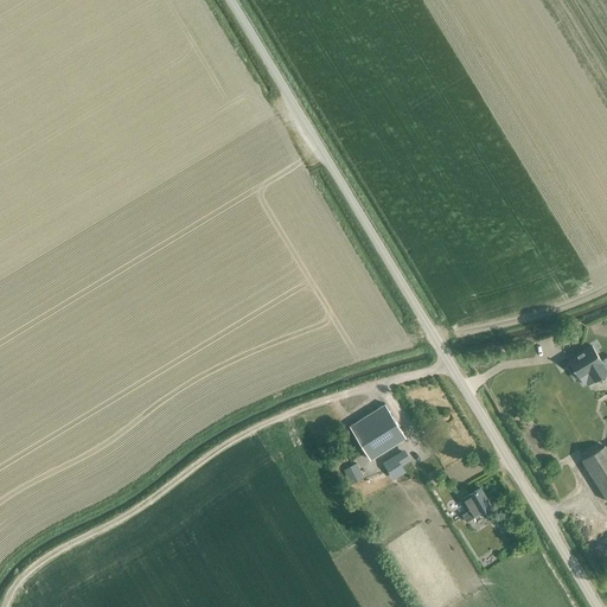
[(573,358),(568,362),(569,363),(572,368),(569,369),(575,378),(577,376),(579,378),(579,377),(588,371),(594,381),(594,382),(606,374),(606,356),(601,360),(592,345),(572,358),(573,358)]
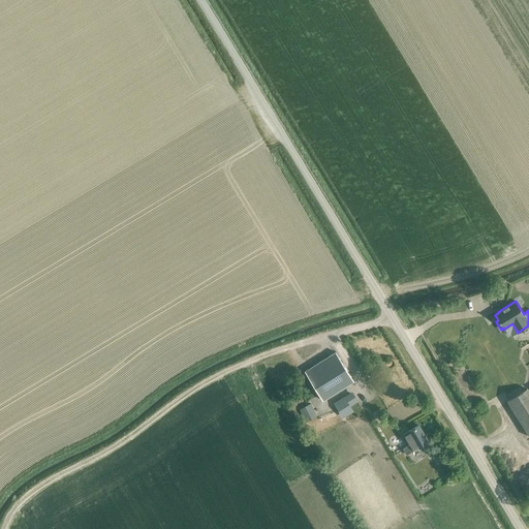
[(322,401),(353,381),(336,352),(304,372),(322,401)]
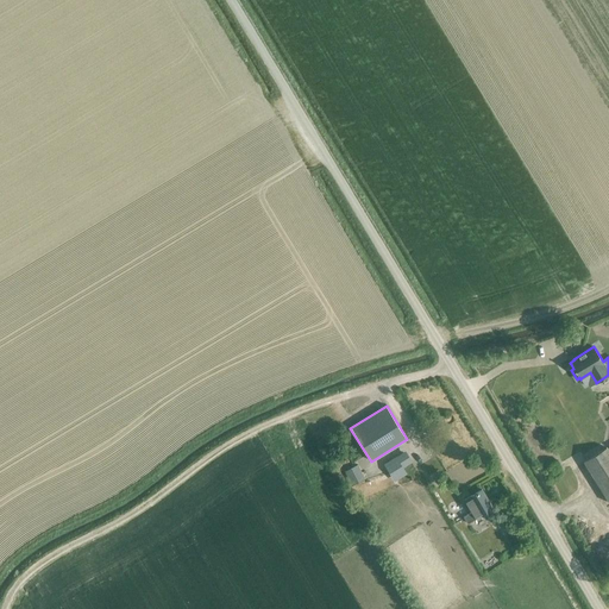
[(608,501),(608,452),(607,449),(584,462),(608,501)]
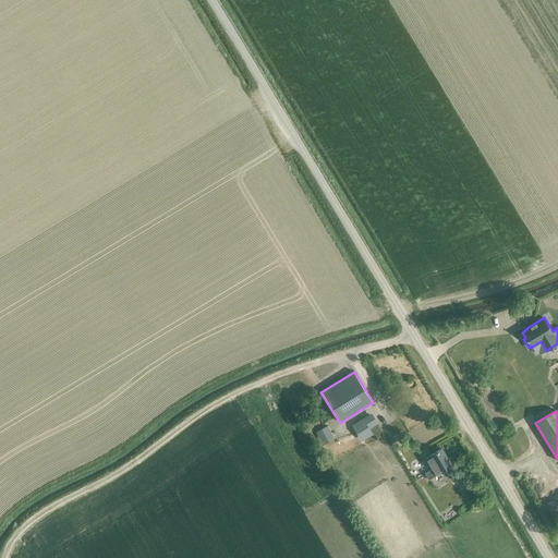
[(366,426),(375,421),(372,415),(353,427),(360,438),(371,433),(366,426)]
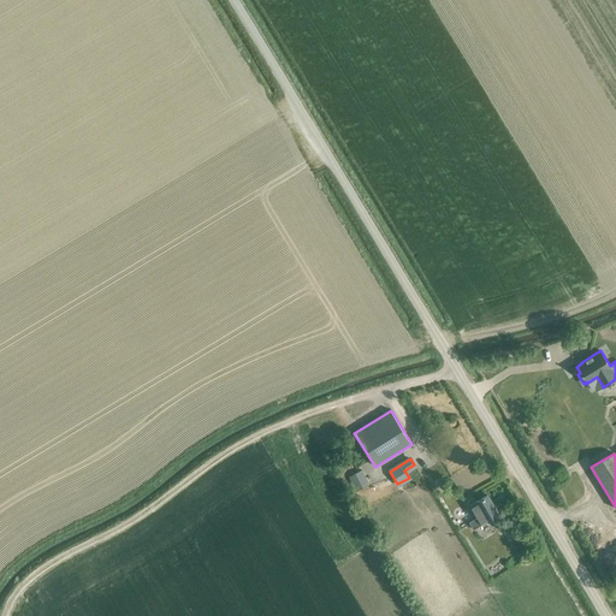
[(362,469),(349,477),(356,491),(369,484),(362,469)]
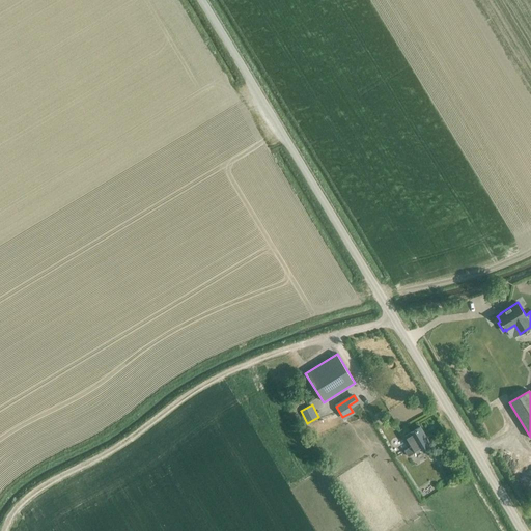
[(420,426),(406,436),(412,446),(403,450),(408,456),(429,443),(420,426)]
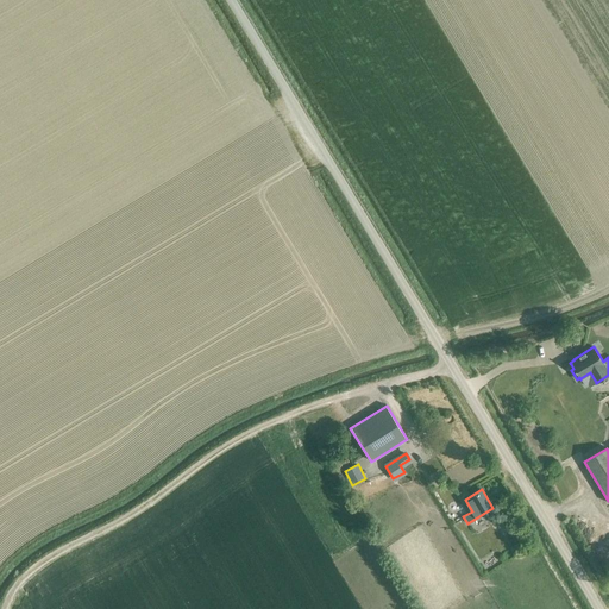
All buildings are outlined.
